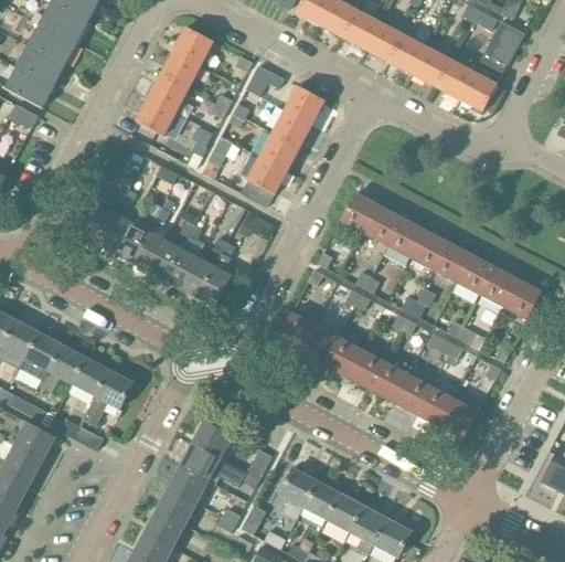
[(51,0),(50,2),(87,22),(96,6),(98,2),(94,0),(51,0)]
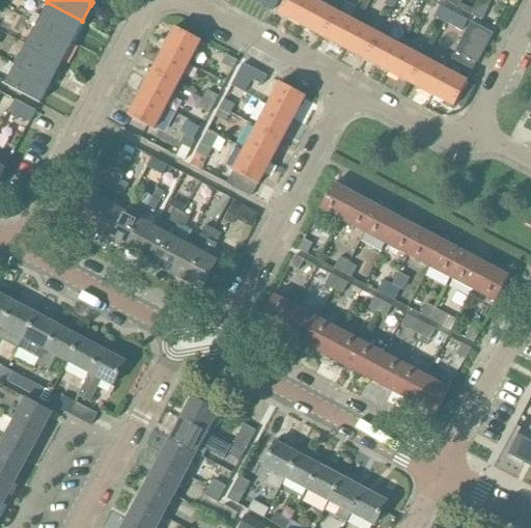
[(257,0),(273,8),(277,0),(257,0)]
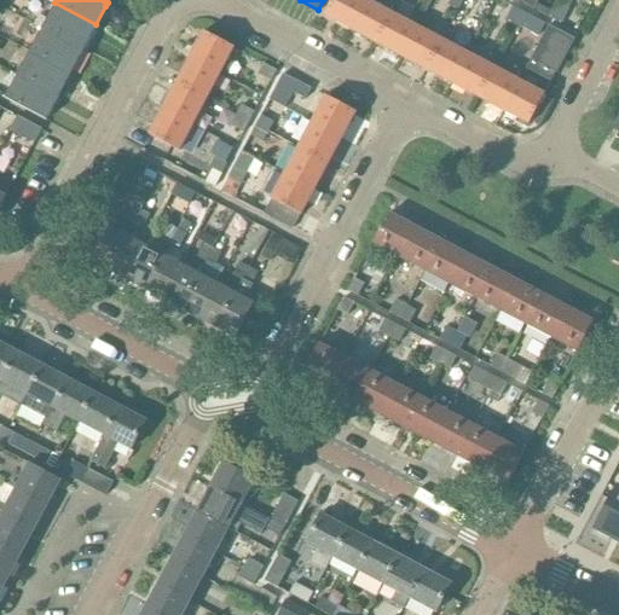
[(331,0),(324,13),(350,27),(351,27),(365,0),(331,0)]
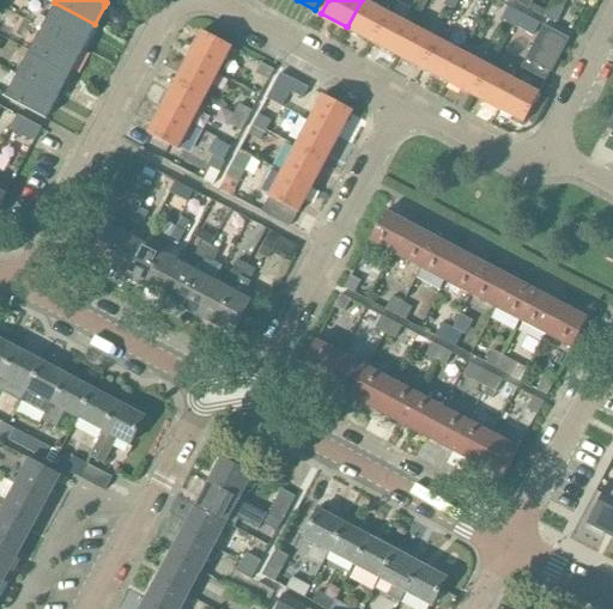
[(371,40),(387,11),(368,0),(362,0),(347,26),(371,40)]
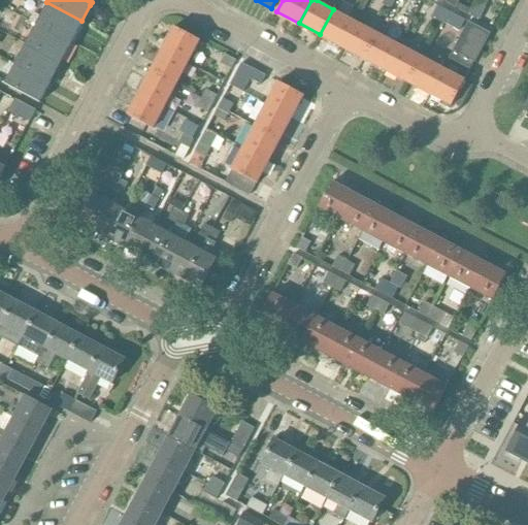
[(479,18),(480,17),(486,5),(475,0),(468,12),(479,18)]
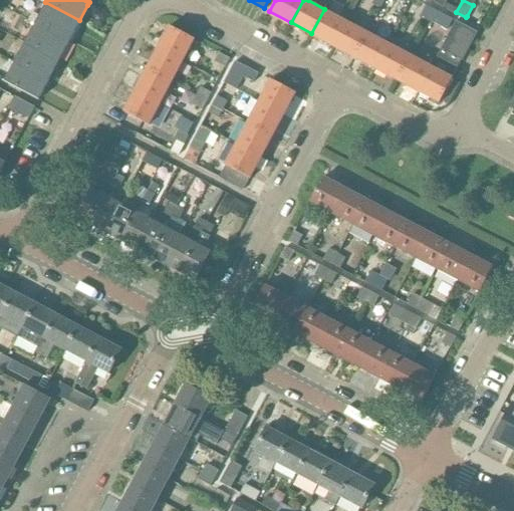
[(45,2),(34,24),(68,42),(79,20),(45,2)]
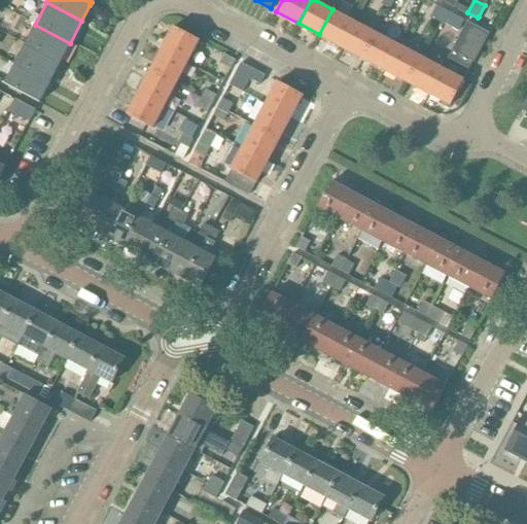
[(458,28),(463,18),(436,3),(430,13),(458,28)]
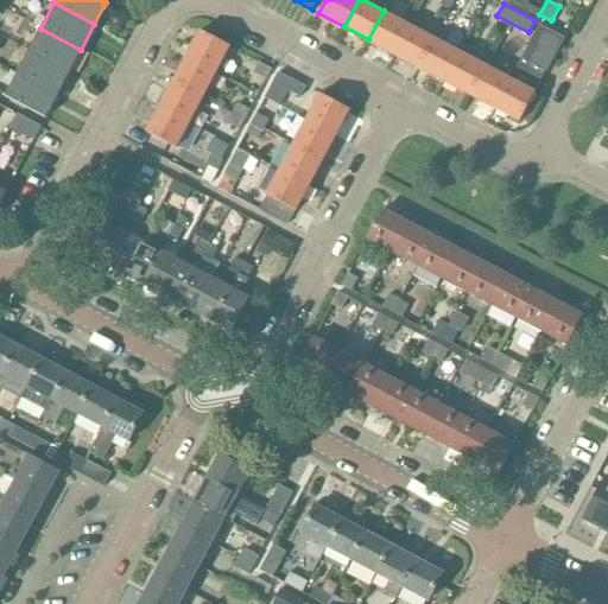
[(384,11),(368,39),(393,52),(409,23),(384,11)]
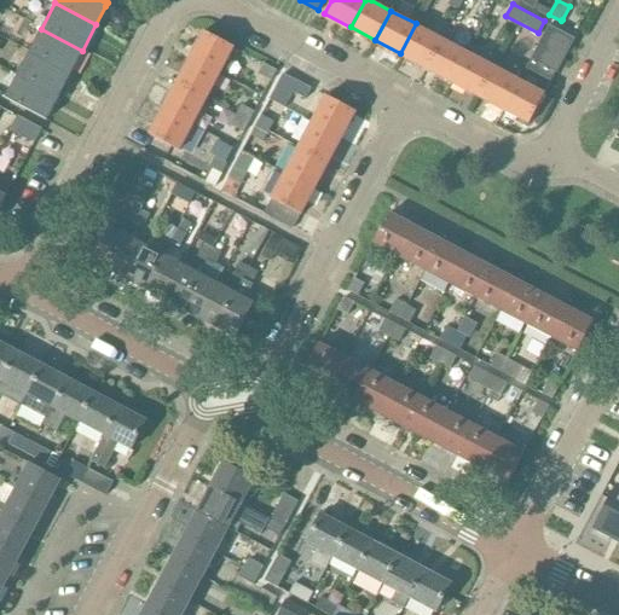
[(416,23),(400,53),(427,67),(443,38),(416,23)]
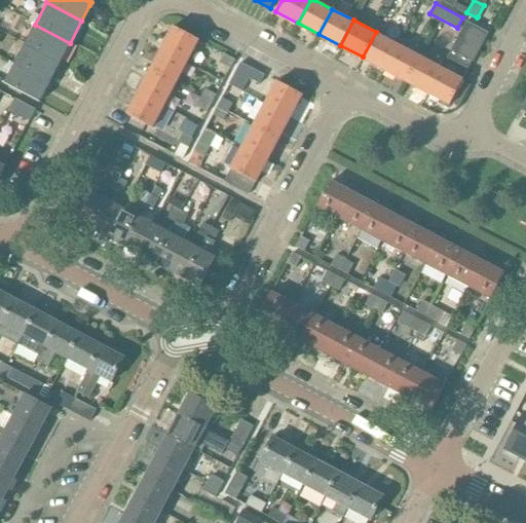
[(473,60),(488,31),(466,20),(447,55),(467,67),(472,60),(473,60)]
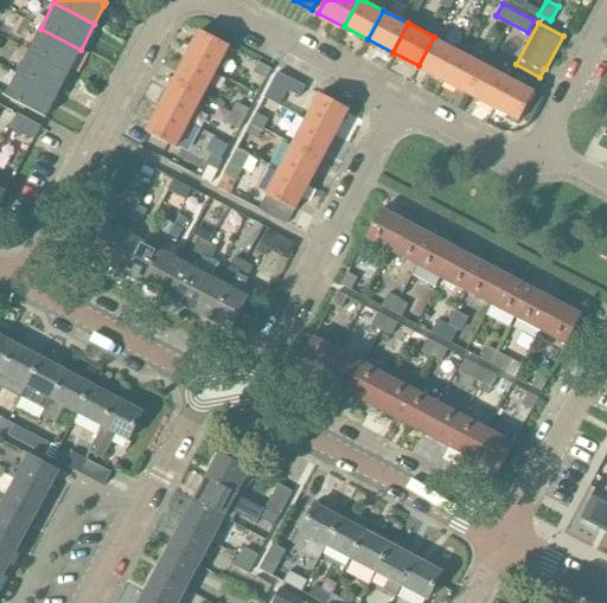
[(39,31),(30,49),(70,70),(81,50),(40,29),(39,31)]
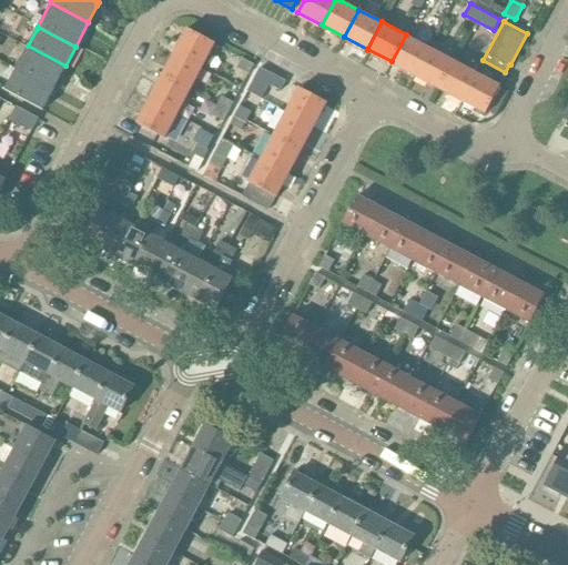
[(173,52),(201,67),(214,41),(186,27),(173,52)]
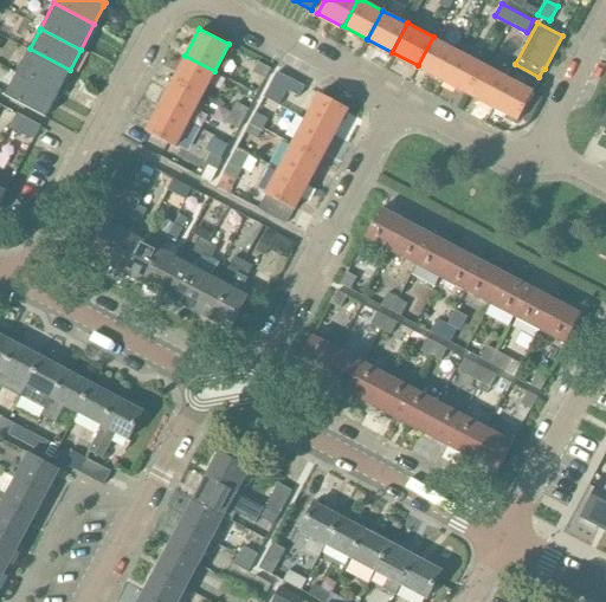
[(433,37),(418,65),(443,79),(458,50),(433,37)]
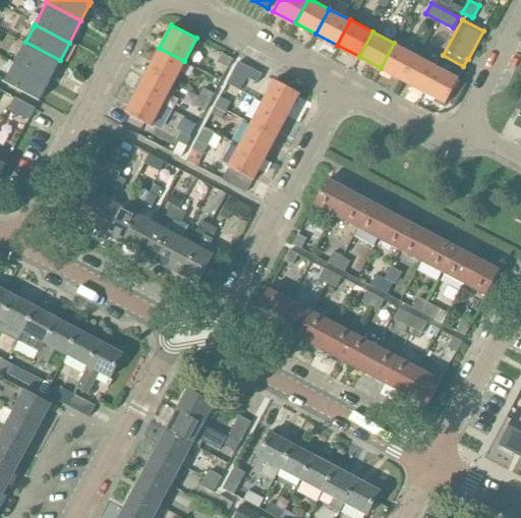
[(23,45),(15,61),(50,79),(59,62),(60,60),(25,42),(23,45)]
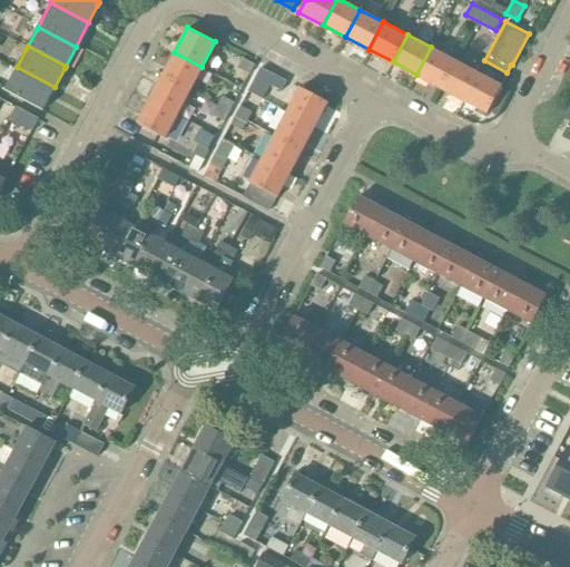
[(431,47),(416,75),(440,87),(454,60),(431,47)]
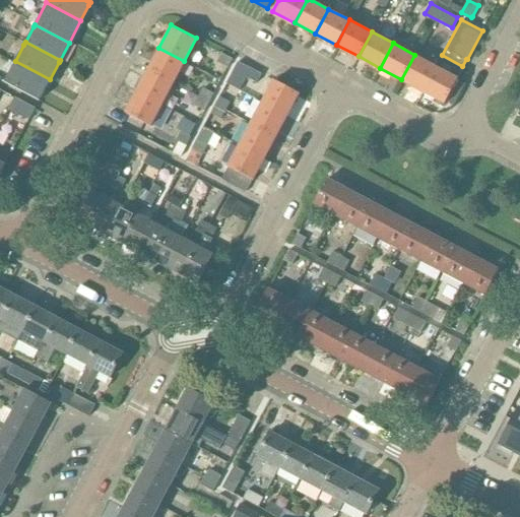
[(158,48),(147,69),(173,82),(174,81),(184,61),(158,48)]
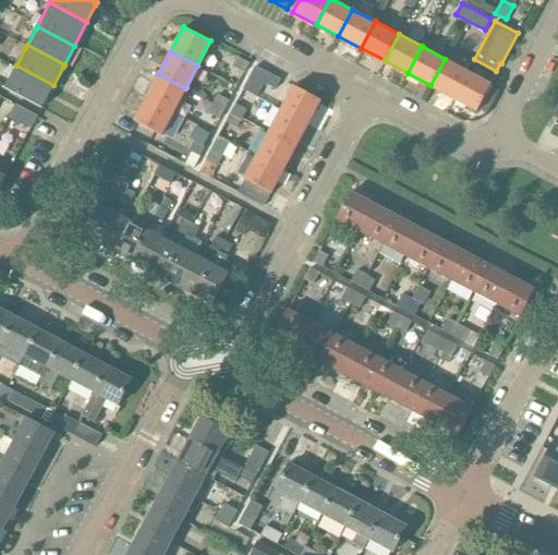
[(244,71),(250,61),(238,55),(232,64),(244,71)]
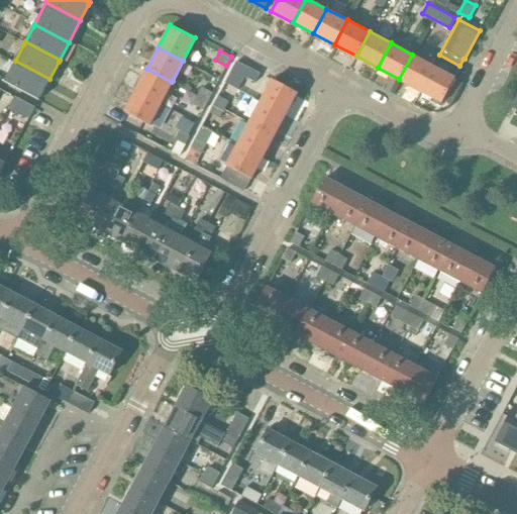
[(420,90),(433,66),(412,55),(399,79),(420,90)]
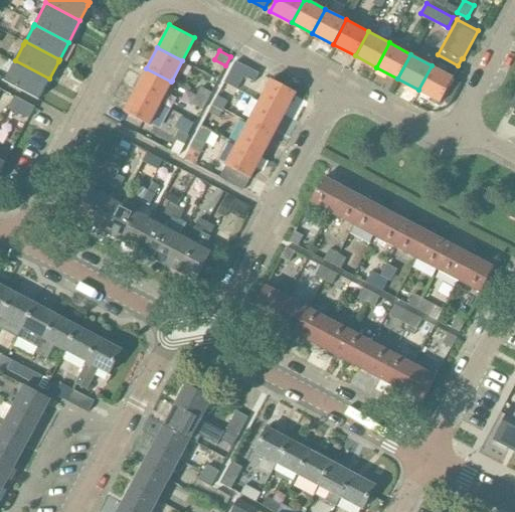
[(254,80),(259,71),(235,59),(223,80),(237,88),(243,74),(254,80)]
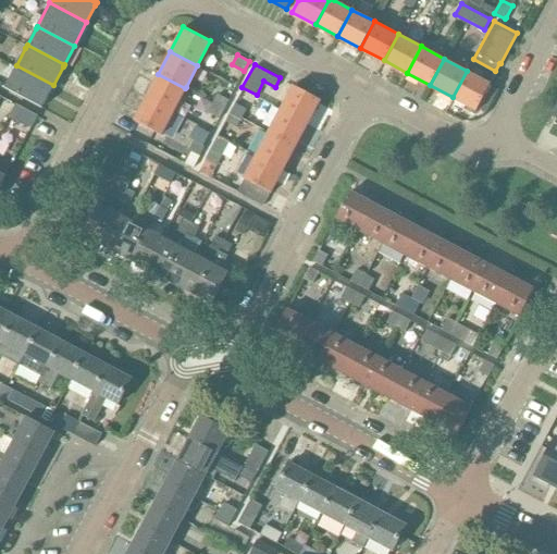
[(15,66),(5,86),(42,106),(52,86),(53,85),(16,65),(15,66)]
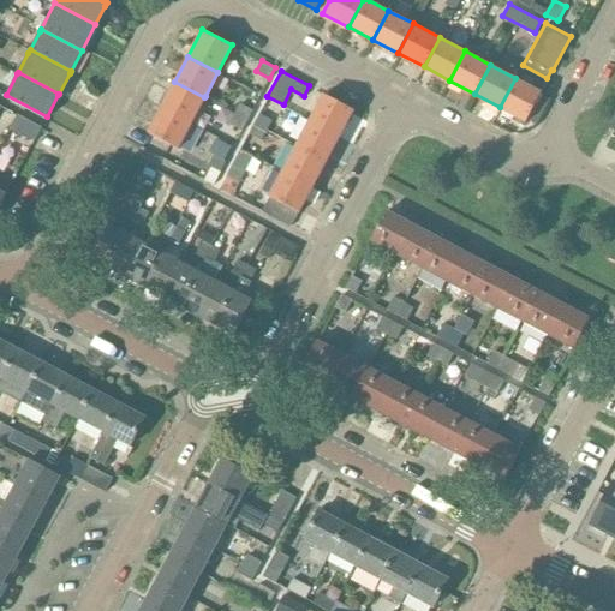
[(515,78),(500,107),(525,121),(541,91),(515,78)]
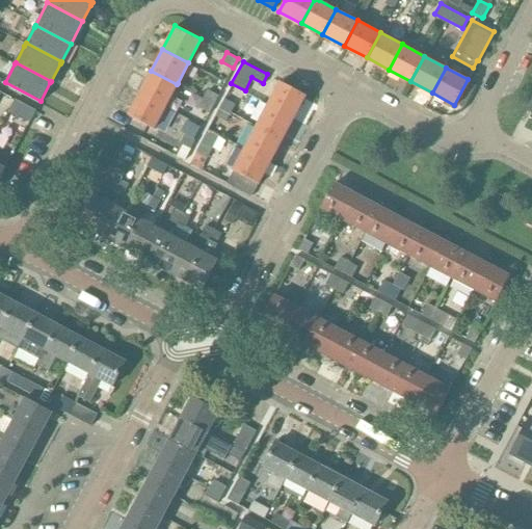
[(150,73),(140,90),(166,104),(176,86),(177,84),(151,71),(150,73)]
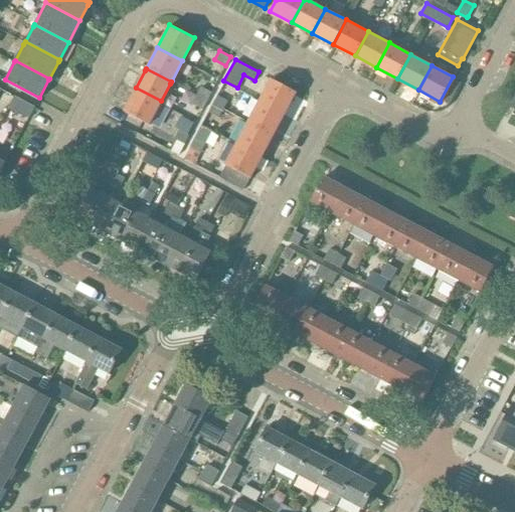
[(272,78),(260,100),(285,113),(295,94),(296,92),(272,78)]
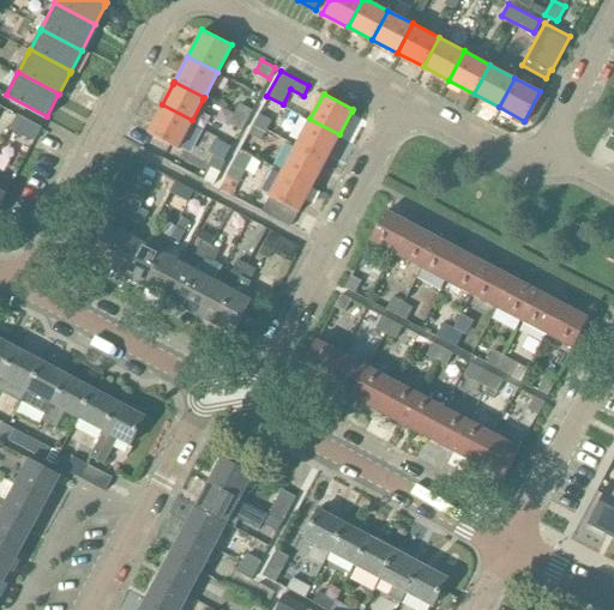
[(242,128),(247,120),(253,108),(240,101),(229,122),(242,128)]
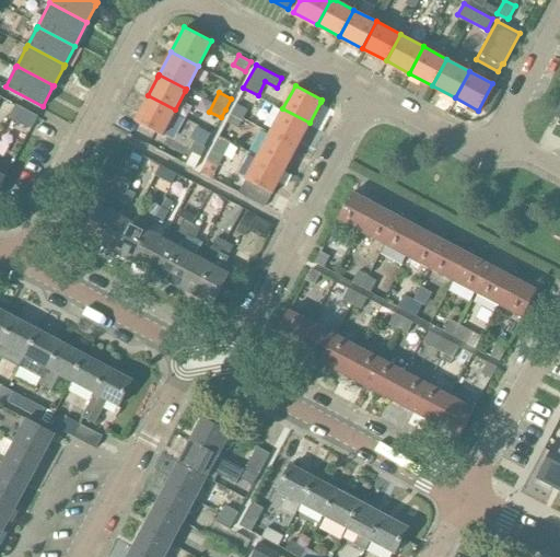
[(162,134),(175,109),(148,95),(135,119),(162,134)]
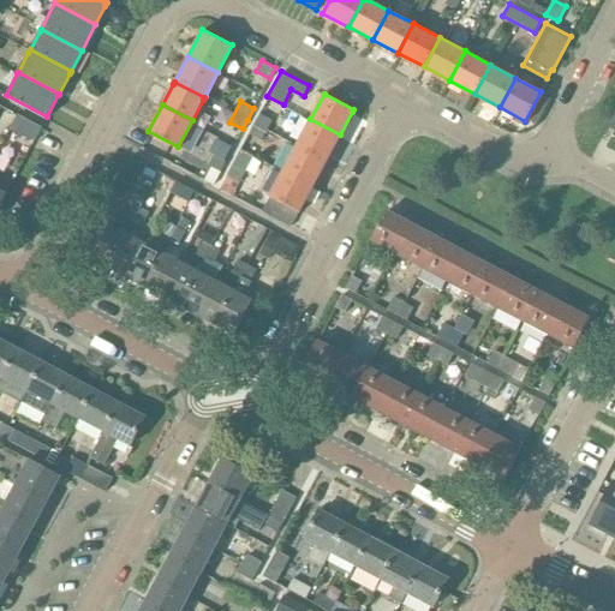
[(262,139),(273,119),(260,112),(249,132),(262,139)]
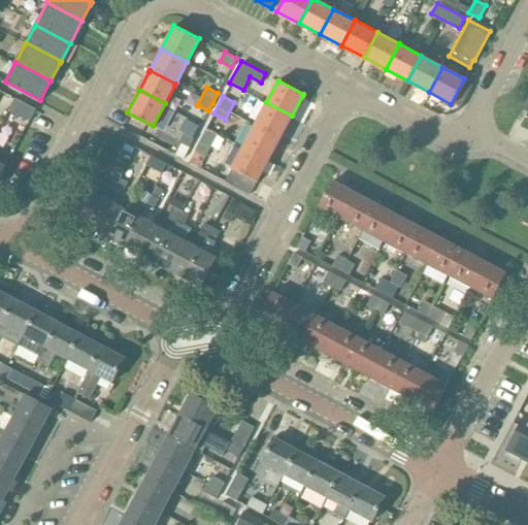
[(29,121),(36,108),(14,97),(8,109),(29,121)]
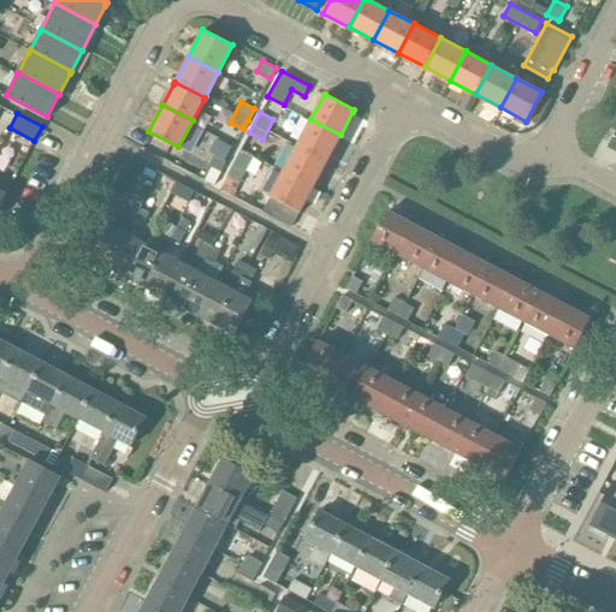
[(311,120),(297,146),(326,161),(339,137),(341,135),(311,119),(311,120)]
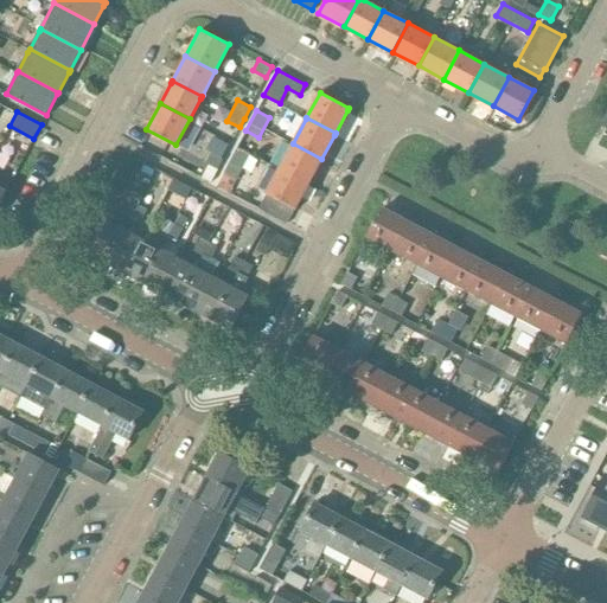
[(291,146),(280,168),(308,184),(320,161),(321,159),(293,143),(291,146)]
